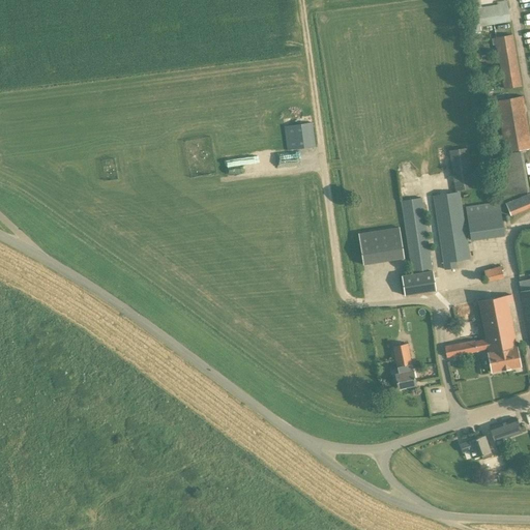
[(509,22),(506,3),(506,1),(496,3),(497,5),(471,9),(474,28),(509,22)]
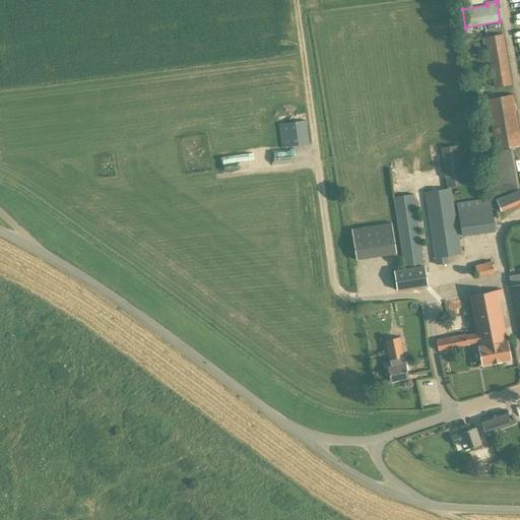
[(485,38),(494,87),(511,84),(503,35),(485,38)]
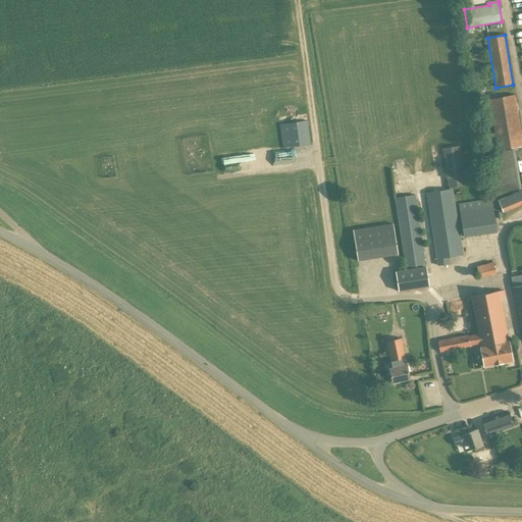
[(488,100),(497,151),(521,146),(521,139),(515,95),(488,100)]
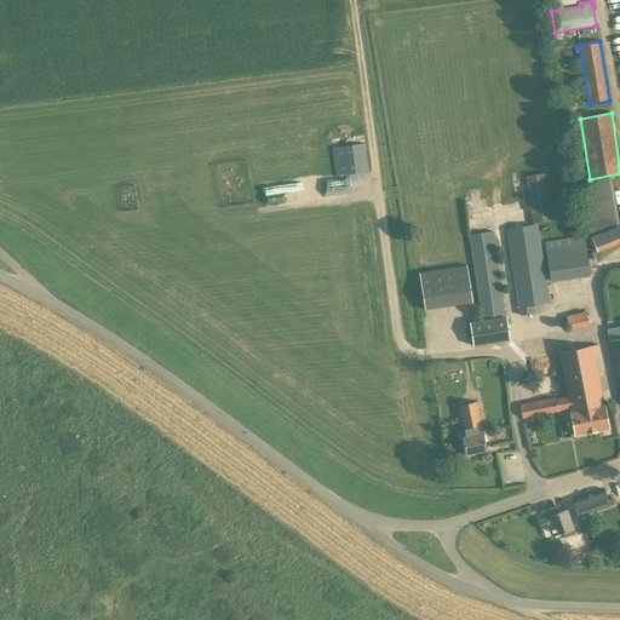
[(336,176),(368,172),(365,143),(332,148),(336,176)]
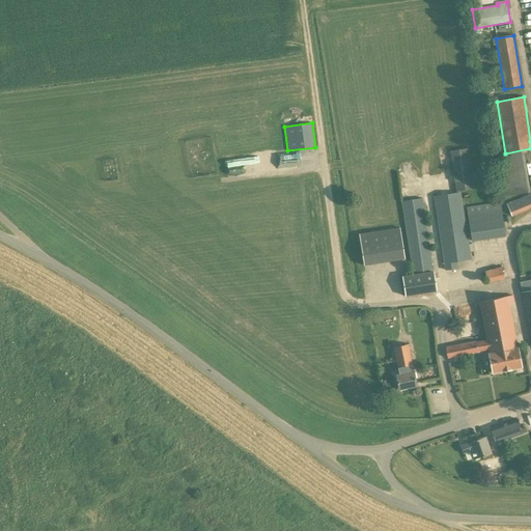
[(449,151),(455,193),(434,196),(445,271),(457,269),(456,262),(471,260),(460,191),(474,189),(468,148),(449,151)]
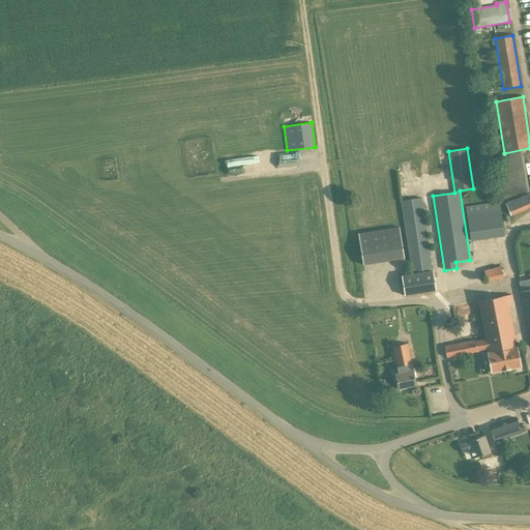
[(496,155),(502,197),(529,192),(522,151),(496,155)]
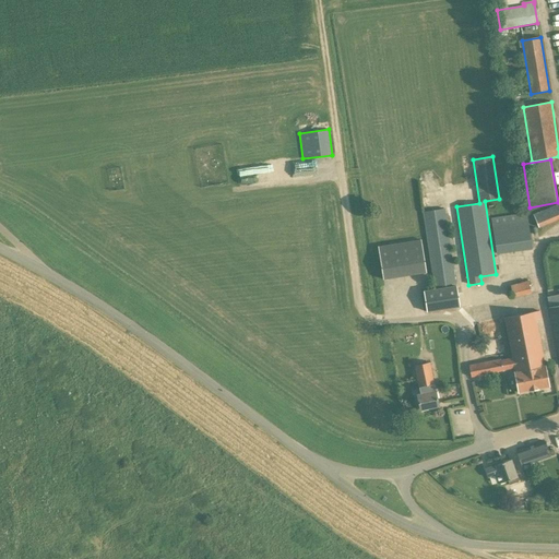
[(275,180),(275,170),(253,171),(253,181),(275,180)]
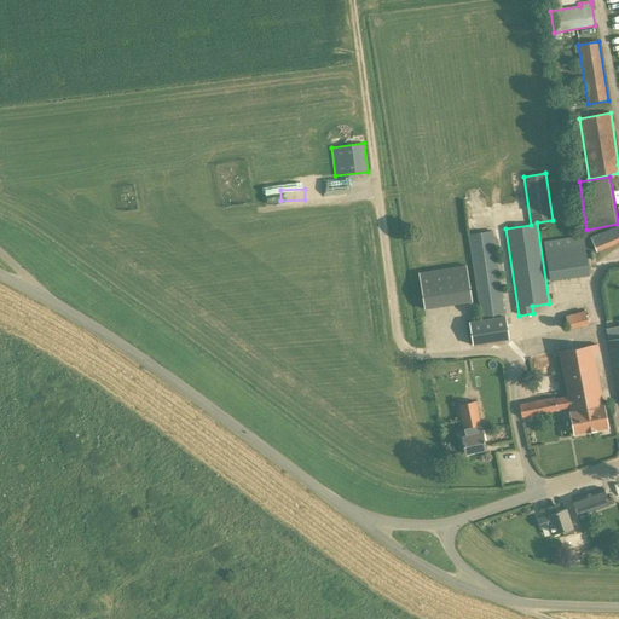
[(618,225),(590,237),(596,252),(618,242),(618,225)]
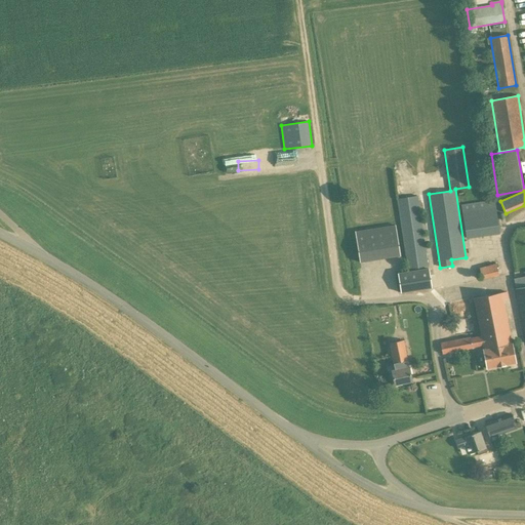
[(407,271),(429,268),(417,196),(397,199),(407,271)]
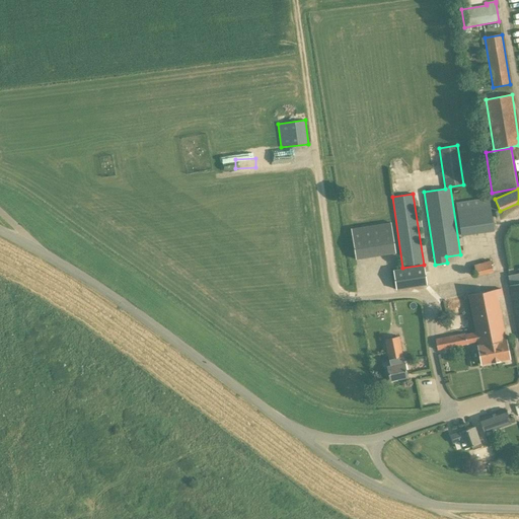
[(349,228),(353,258),(394,252),(389,222),(349,228)]
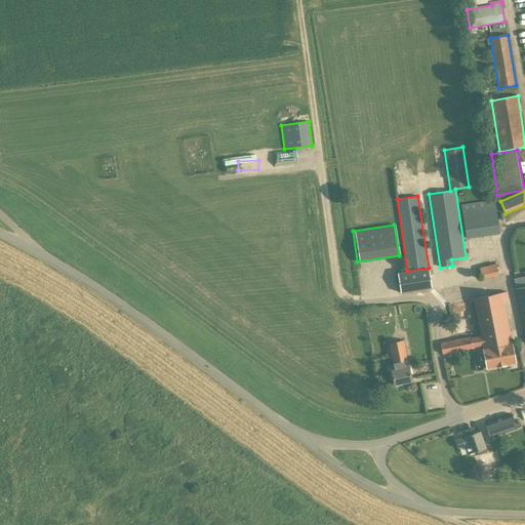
[(481,280),(498,276),(495,264),(478,269),(481,280)]
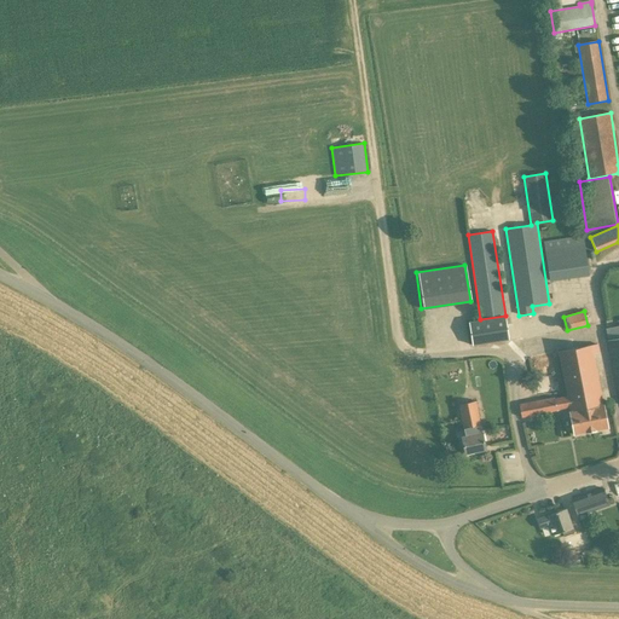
[(508,340),(504,316),(497,317),(490,318),(469,322),(473,346),(508,340)]
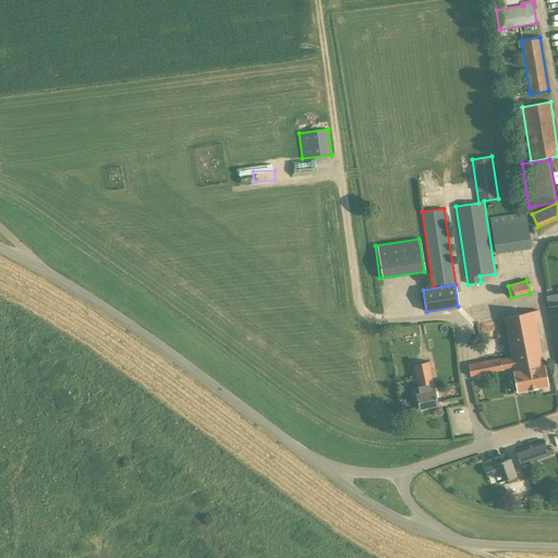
[(557,304),(547,306),(557,364),(557,304)]
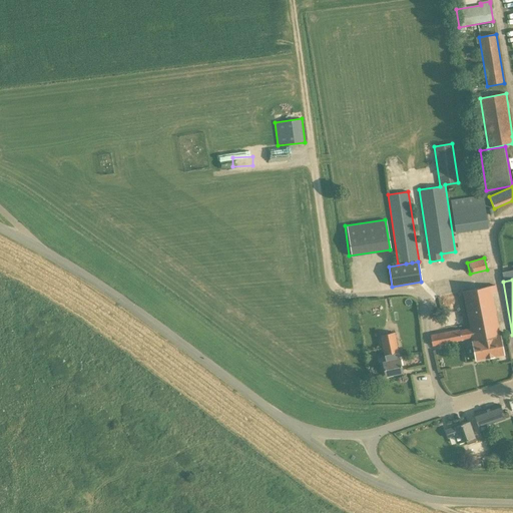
[(491,294),(497,293),(495,285),(462,292),(469,329),(459,331),(459,330),(430,335),(432,346),(468,339),(469,343),(472,342),(476,360),(503,355),(491,294)]
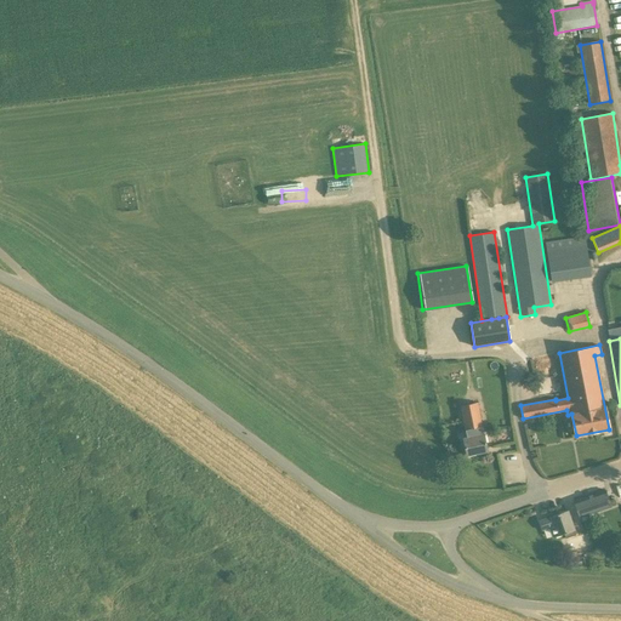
[(465,431),(483,426),(478,403),(460,406),(465,431)]
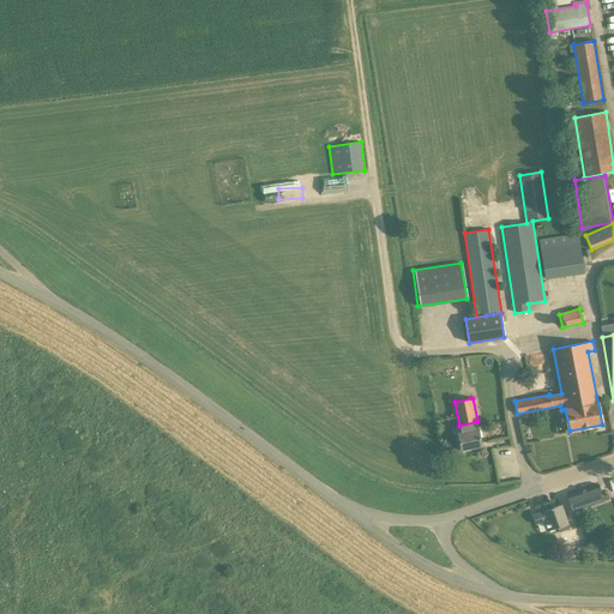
[(462,450),(481,446),(479,429),(458,433),(462,450)]
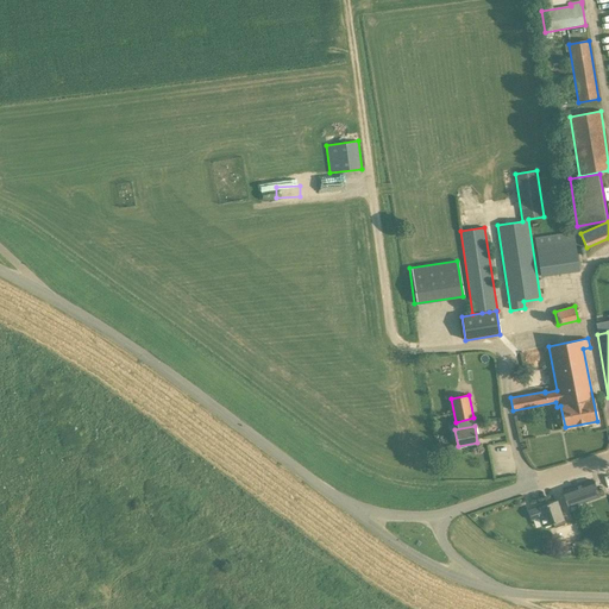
[(567,508),(600,497),(594,481),(563,493),(567,508)]
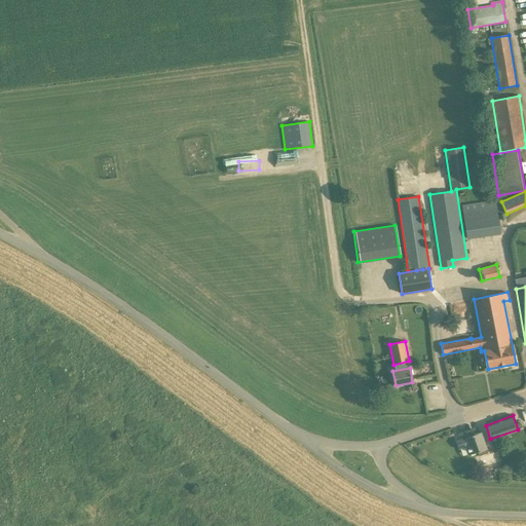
[(479,456),(487,453),(486,449),(481,433),(464,438),(456,441),(458,450),(465,447),(468,455),(478,452),(479,456)]
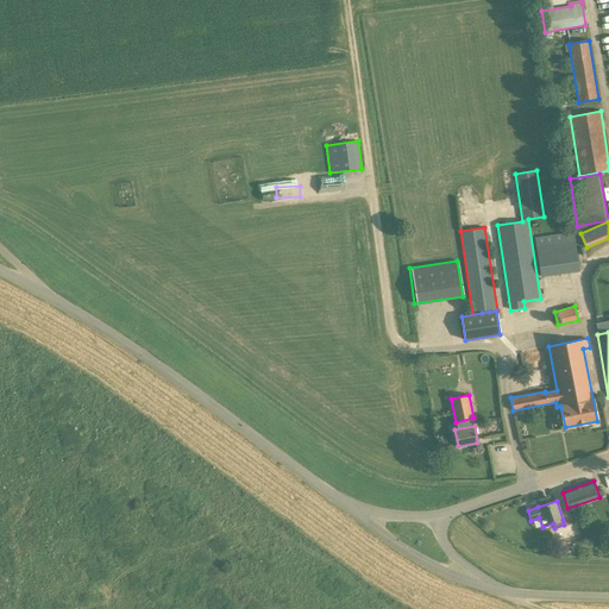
[(565,527),(570,539),(578,535),(573,523),(565,527)]
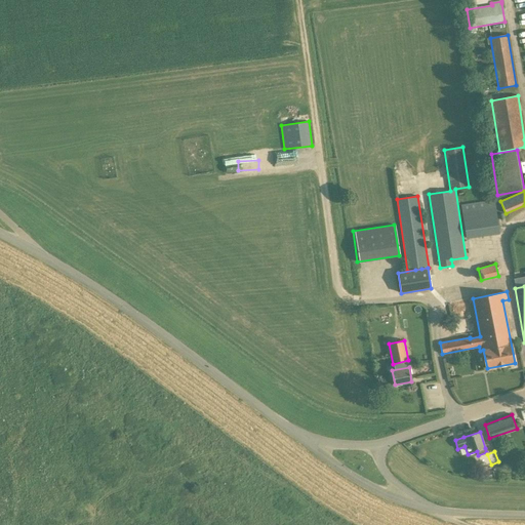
[(487,454),(477,457),(481,468),(490,465),(487,454)]
